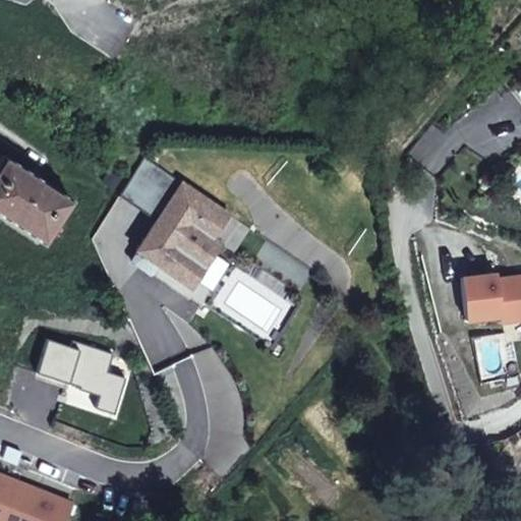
[(520,83),(512,91),(520,102),(520,83)]
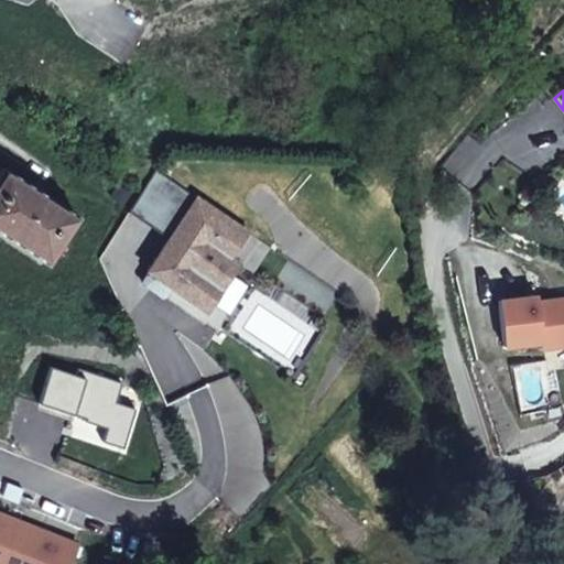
[(76,217),(3,169),(0,173),(0,232),(45,262),(76,217)]
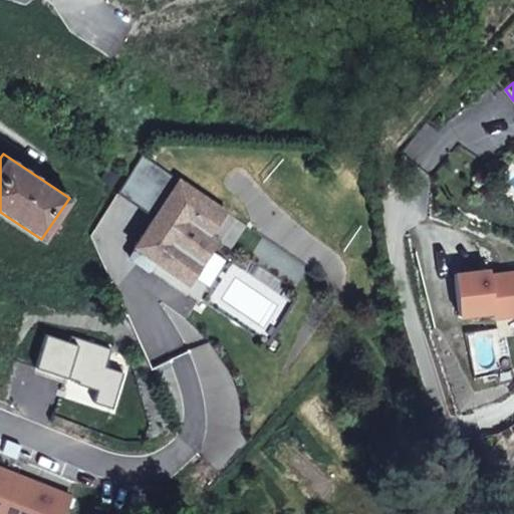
[(226,211),(180,180),(135,246),(136,247),(131,255),(131,258),(148,270),(151,267),(156,271),(160,264),(187,282),(217,239),(210,234),(226,211)]
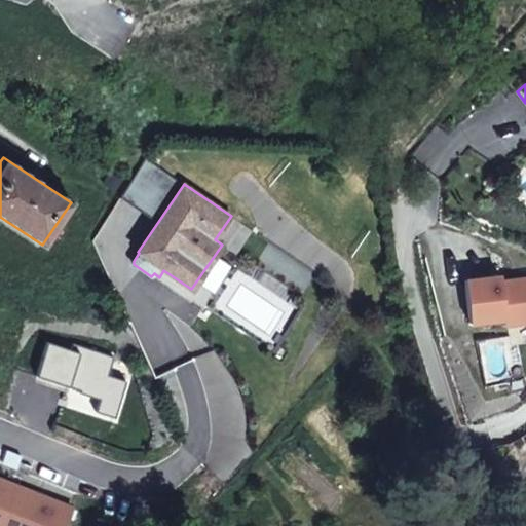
[(516,323),(525,321),(525,277),(501,280),(500,275),(464,279),(468,321),(503,317),(515,316),(516,323)]
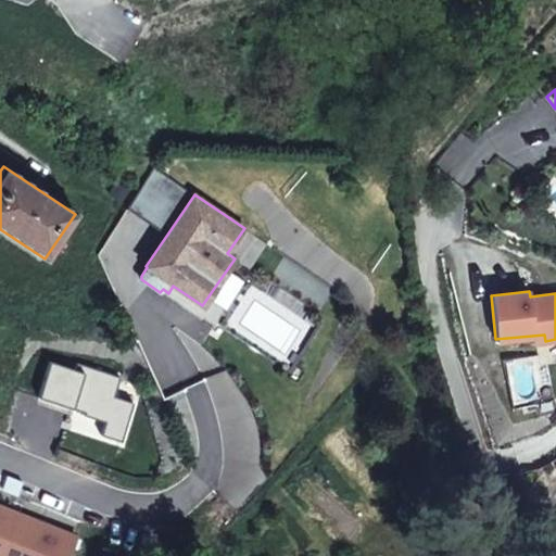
[(364,371),(355,364),(341,380),(350,388),(364,371)]
